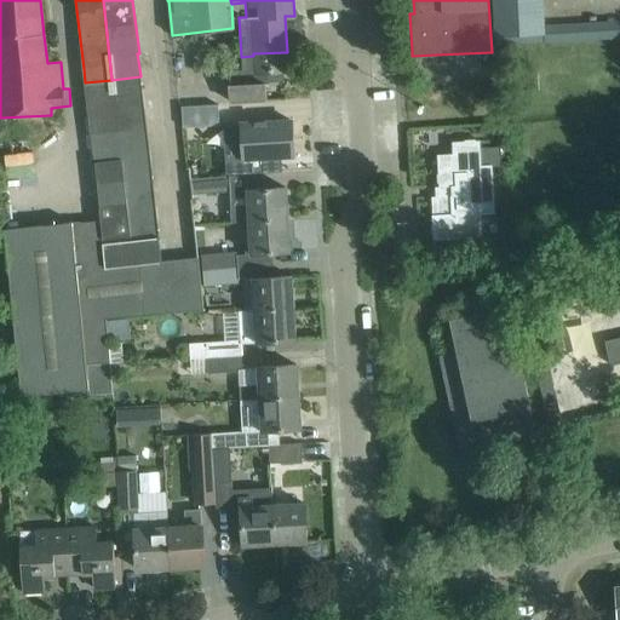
[(544,0),(497,0),(499,36),(547,33),(544,0)]
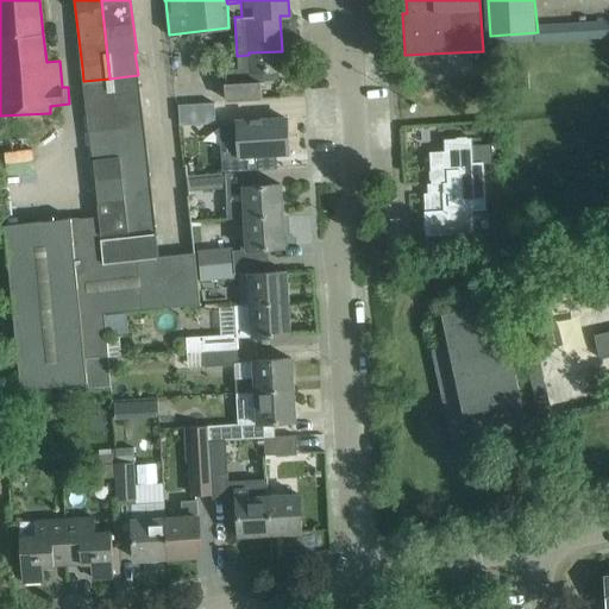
[(249,55),(237,56),(238,69),(225,70),(227,100),(262,98),(259,70),(283,69),(282,51),(249,52),(249,55)]
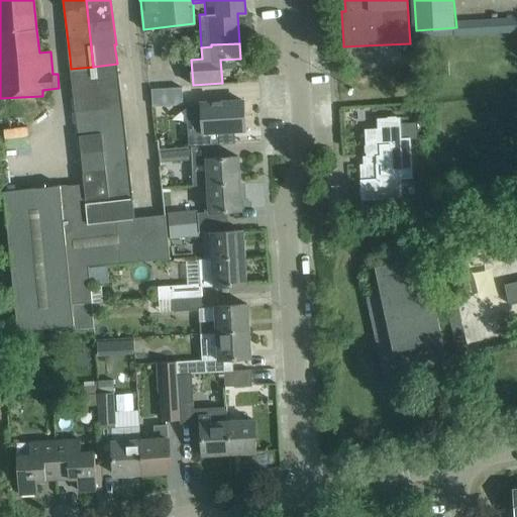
[(71,69),(84,174),(83,175),(84,184),(88,223),(63,226),(68,305),(73,305),(92,303),(90,285),(88,267),(88,266),(106,265),(169,260),(161,163),(165,162),(164,148),(161,148),(159,124),(154,124),(153,119),(148,120),(140,61),(117,63),(117,64),(93,67),(71,69)]
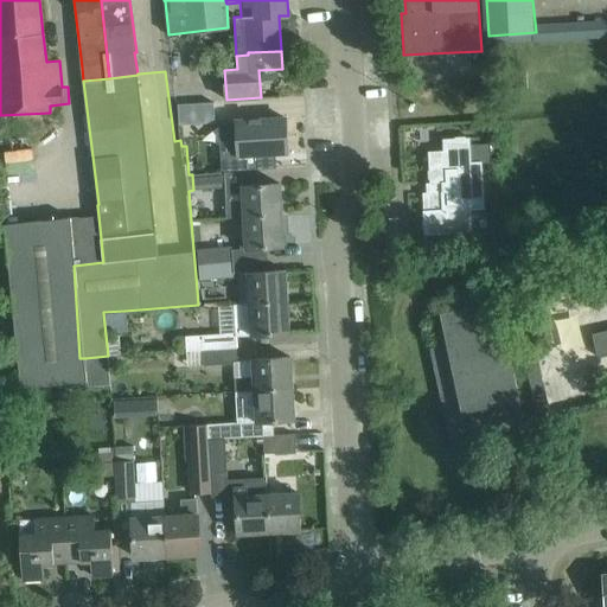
[(208,108),(178,110),(179,129),(209,127),(208,108)]
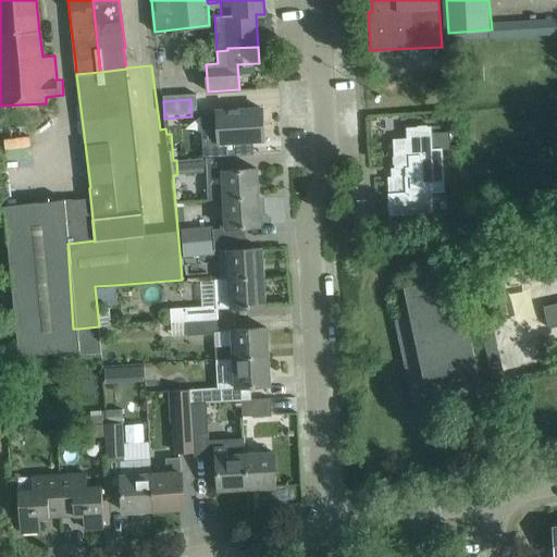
[(208,133),(203,133),(205,157),(251,155),(250,141),(263,140),(261,108),(217,111),(218,113),(207,113),(208,133)]
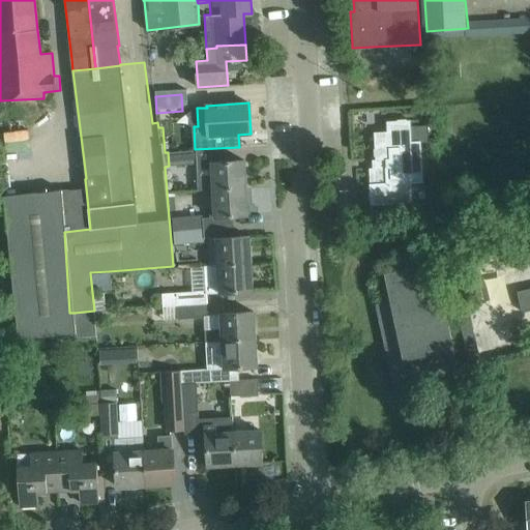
[(377,169),(370,169),(371,184),(370,184),(371,205),(412,203),(411,183),(422,182),(420,143),(429,142),(428,125),(410,127),(410,120),(387,122),(387,133),(375,134),(377,169)]
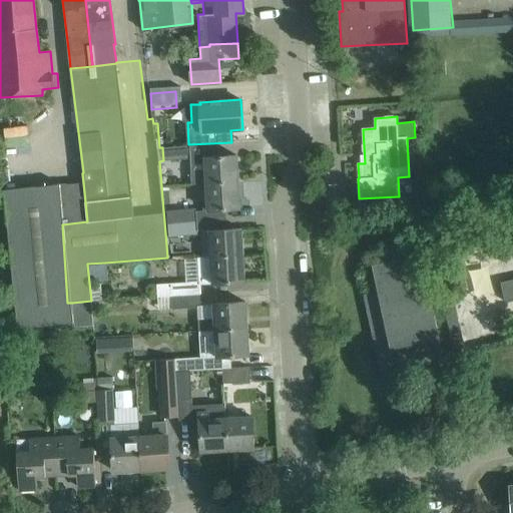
[(162,147),(163,160),(191,159),(190,145),(162,147)]
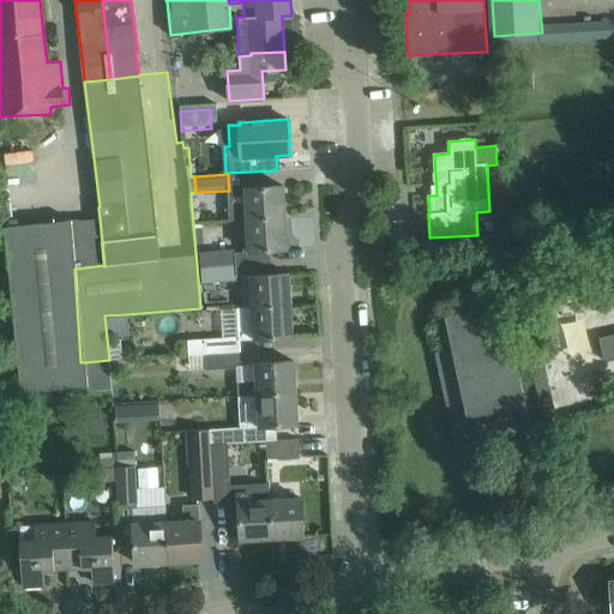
[(247,220),(286,218),(283,186),(259,187),(245,188),(246,204),(227,205),(228,221),(247,220)]
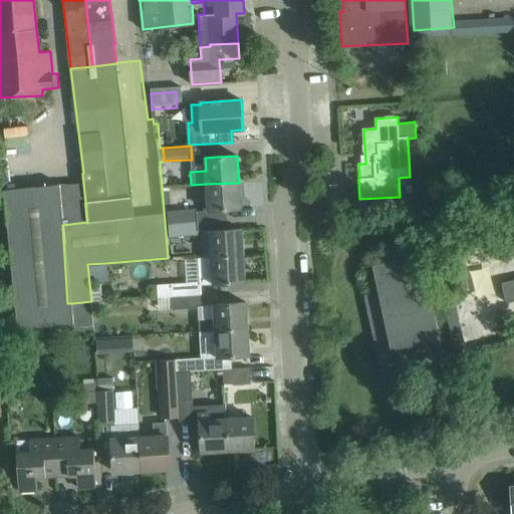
[(87,222),(83,183),(66,185),(67,187),(60,188),(59,184),(4,190),(6,210),(19,330),(74,327),(72,303),(67,303),(62,225),(87,222)]
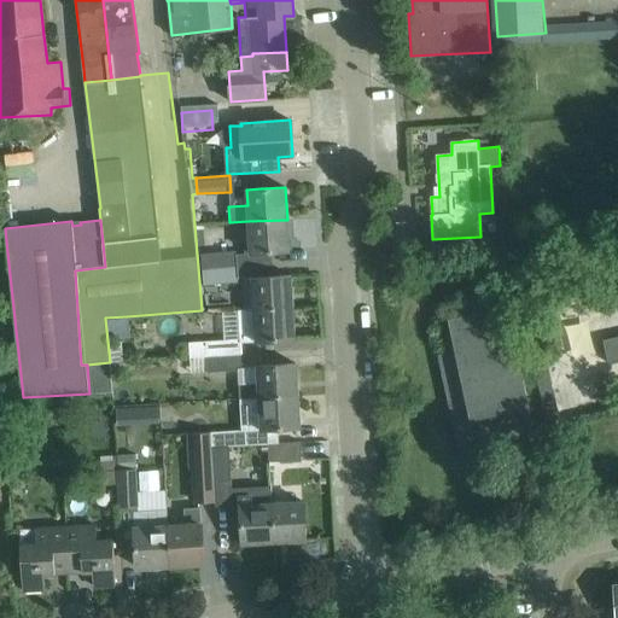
[(289,251),(287,220),(249,221),(250,254),(264,252),(289,251)]
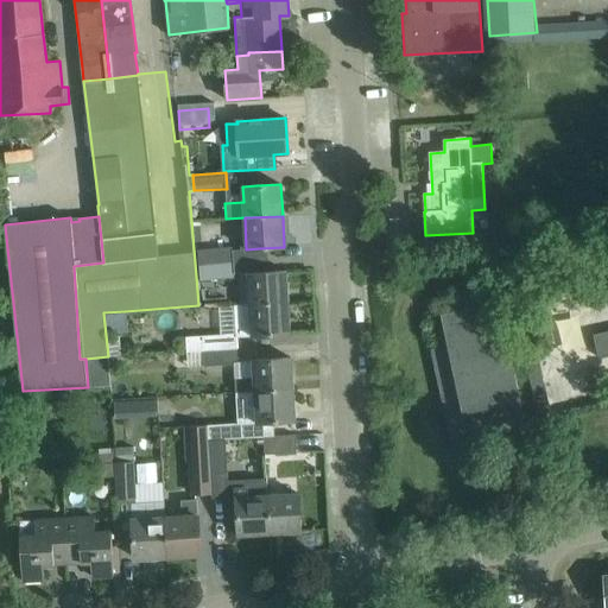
[(201,265),(234,261),(233,246),(198,249),(201,265)]
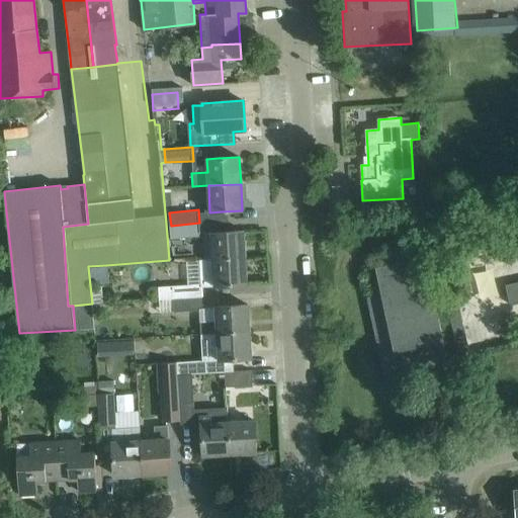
[(201,236),(199,223),(171,226),(172,239),(201,236)]
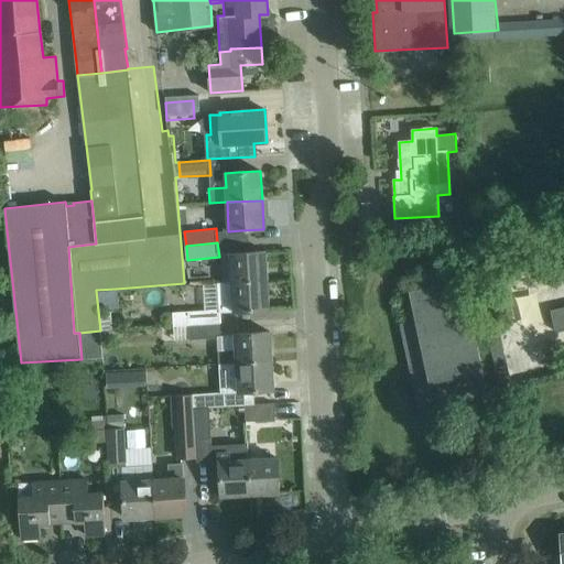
[(563,247),(563,248),(563,252),(563,305),(549,310),(554,332),(563,328),(563,247)]
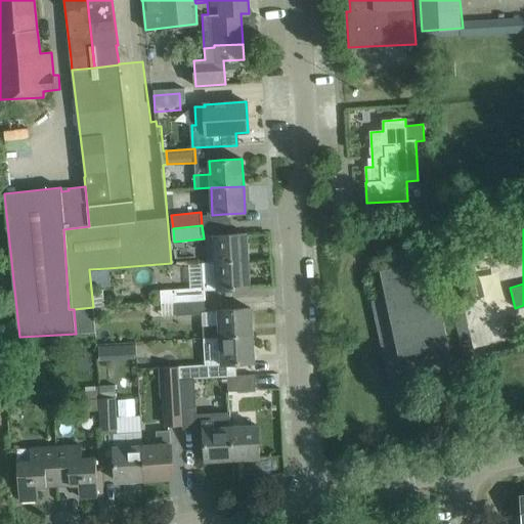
[(214,235),(215,252),(206,253),(207,263),(248,261),(246,233),(225,234),(214,235)]
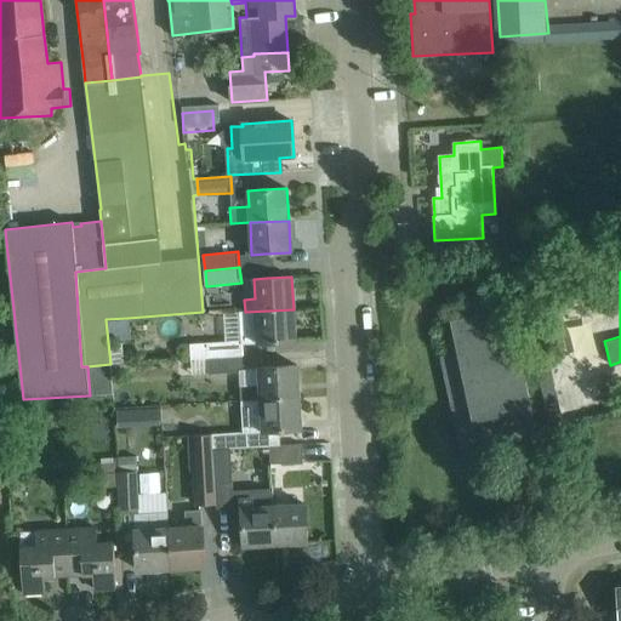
[(537,443),(533,419),(508,307),(450,320),(457,353),(439,357),(462,460),(537,443)]
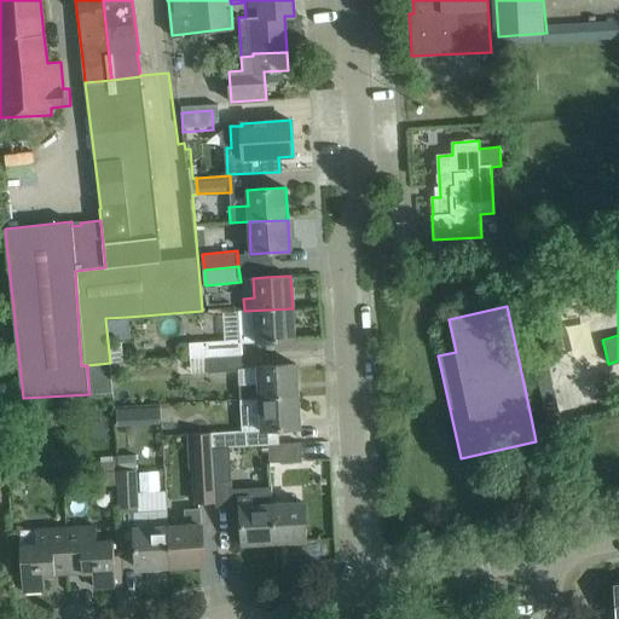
[(293,308),(244,311),(241,311),(243,343),(295,340),(293,308)]
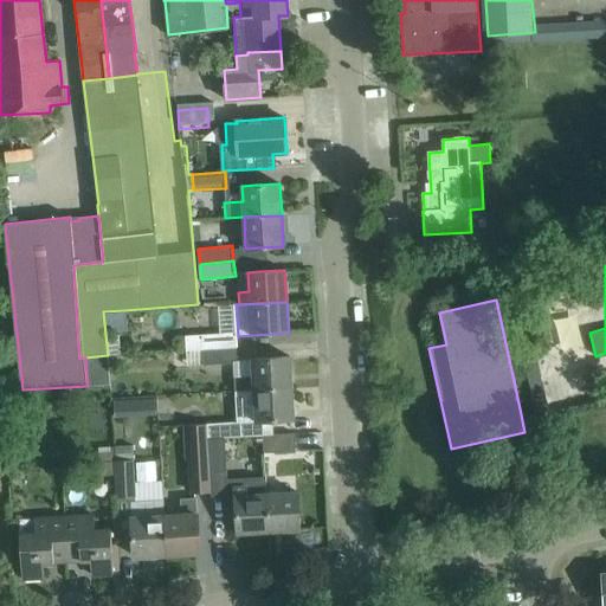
[(124,310),(103,311),(103,313),(105,334),(127,333),(124,310)]
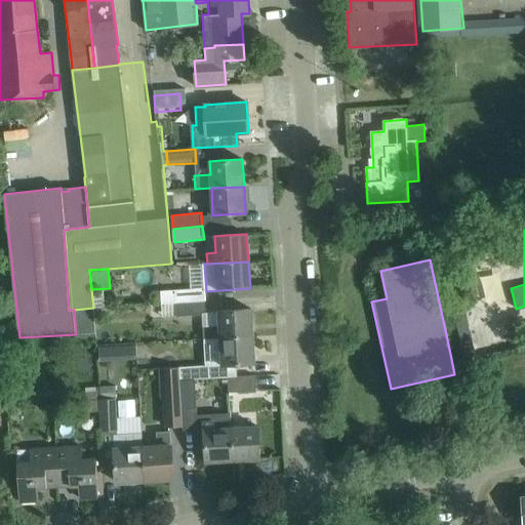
[(177,304),(205,300),(204,287),(159,290),(159,295),(150,296),(151,305),(177,304)]
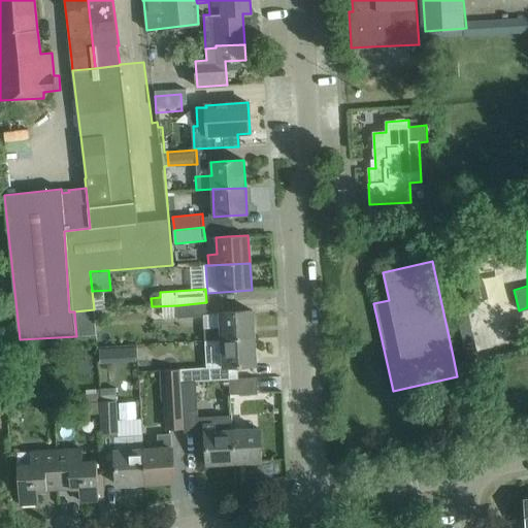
[(206,302),(178,305),(178,318),(207,316),(206,302)]
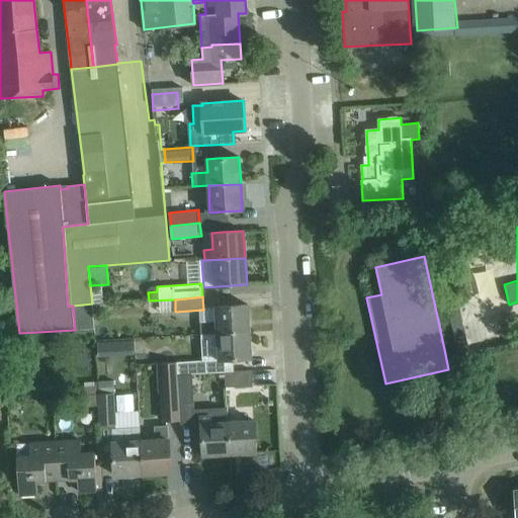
[(200,334),(249,332),(248,305),(228,306),(216,307),(217,322),(199,323),(200,334)]
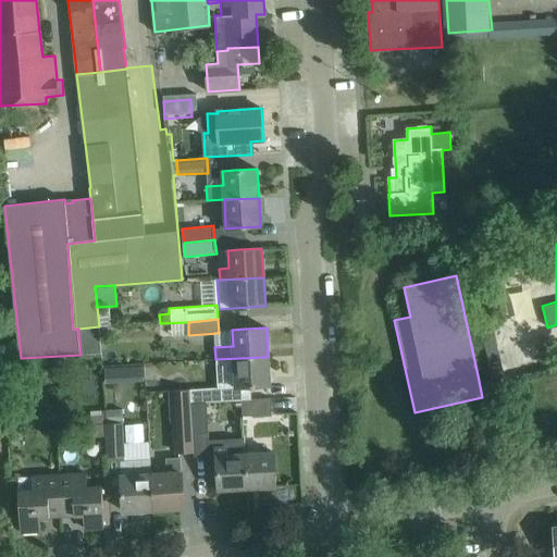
[(268,357),(215,359),(218,388),(189,390),(190,404),(205,404),(242,400),(251,400),(250,386),(270,385),(268,357)]
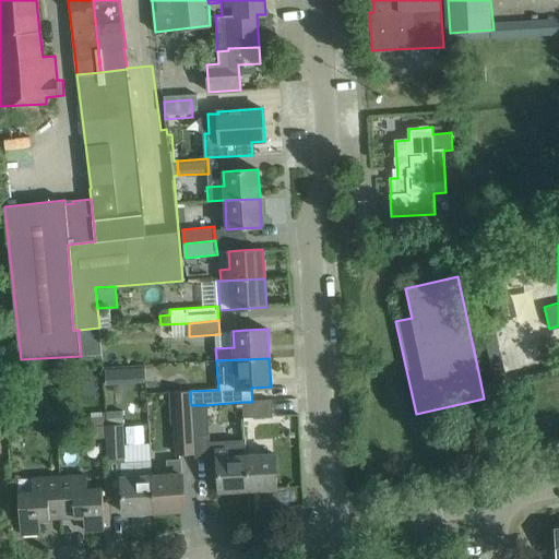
[(62,359),(51,359),(51,373),(62,373),(62,359)]
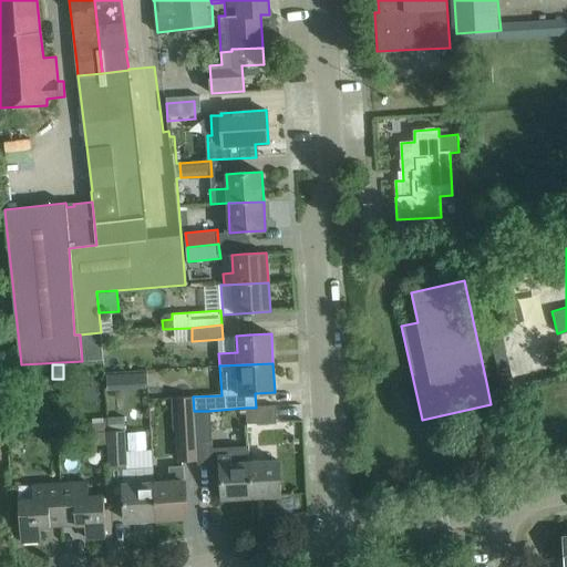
[(120,374),(106,374),(107,389),(121,389),(120,374)]
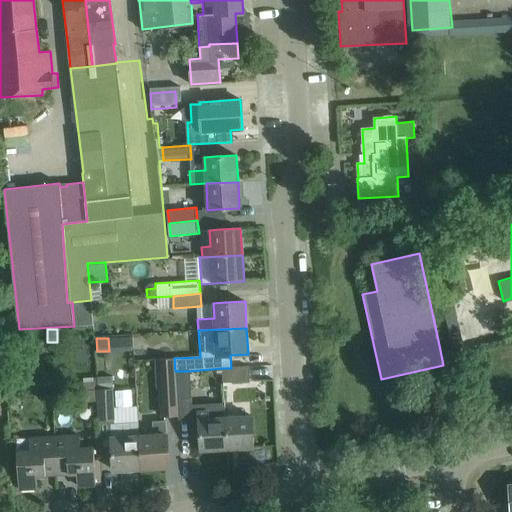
[(249,366),(231,368),(222,368),(223,383),(250,381),(249,366)]
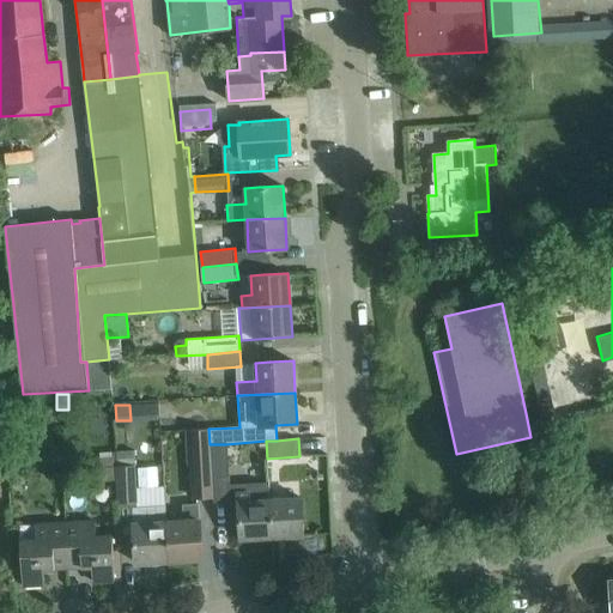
[(228,479),(225,444),(210,444),(211,462),(212,498),(212,503),(231,502),(230,479),(228,479)]
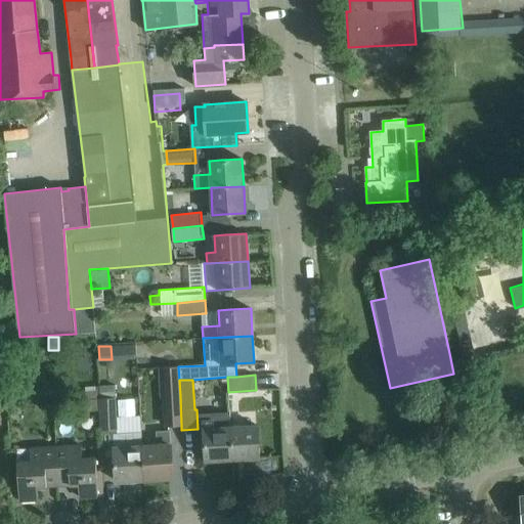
[(115,385),(99,386),(100,400),(116,399),(115,385)]
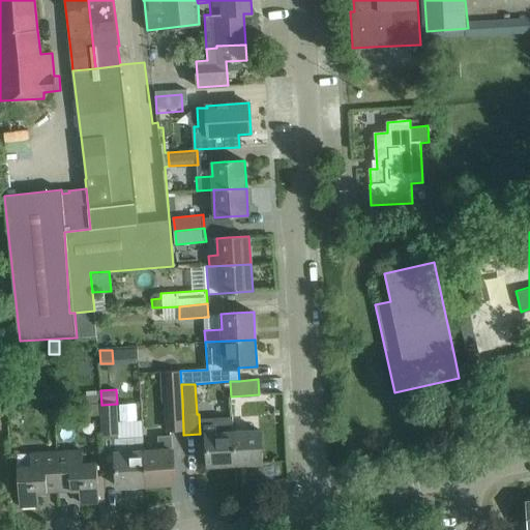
[(183,431),(182,400),(166,401),(168,432),(183,431)]
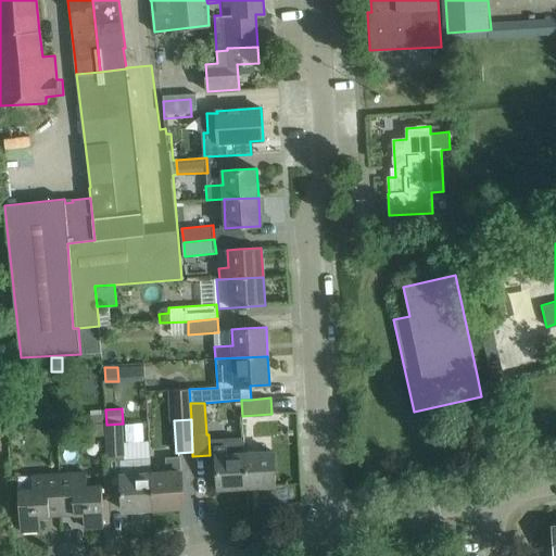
[(108,455),(124,454),(123,424),(106,425),(108,455)]
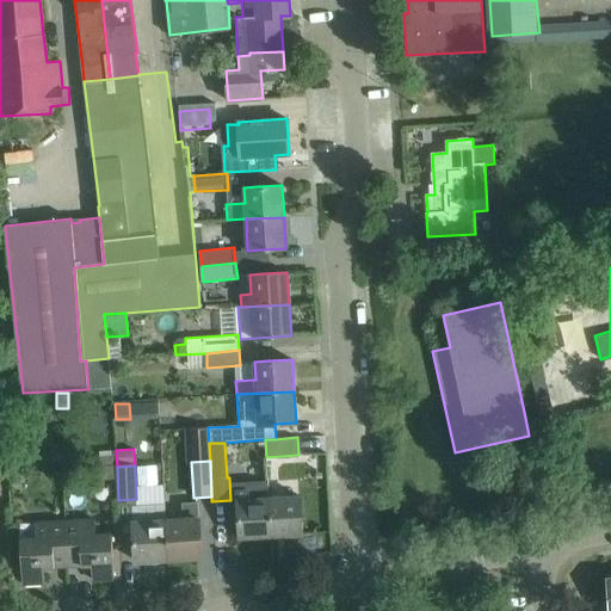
[(97,481),(116,479),(115,467),(96,468),(97,481)]
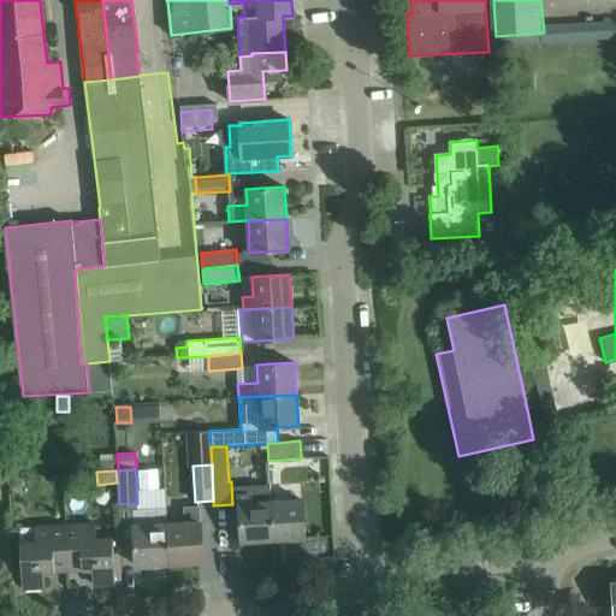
[(273,540),(271,502),(270,486),(250,486),(252,495),(238,496),(238,504),(241,542),(273,540)]
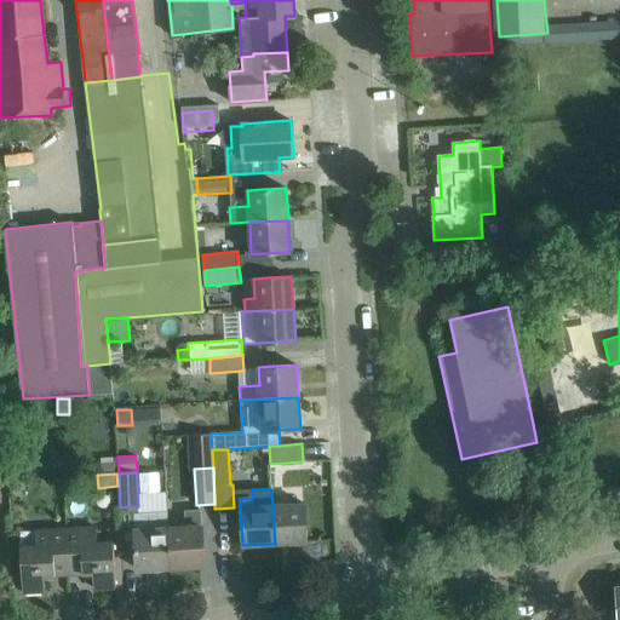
[(282,501),(304,500),(304,489),(281,491),(282,501)]
